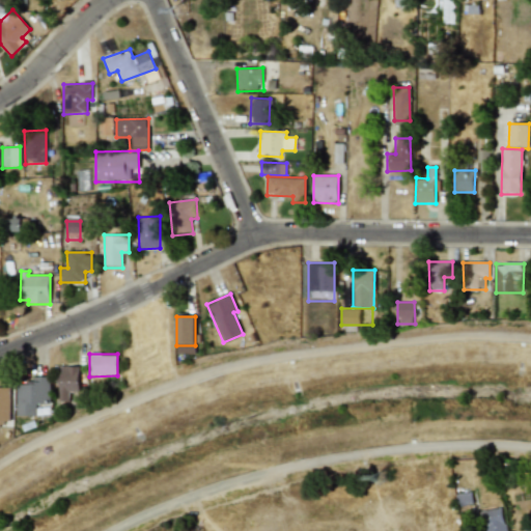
[(79,392),(79,366),(58,366),(58,401),(70,401),(70,392),(79,392)]
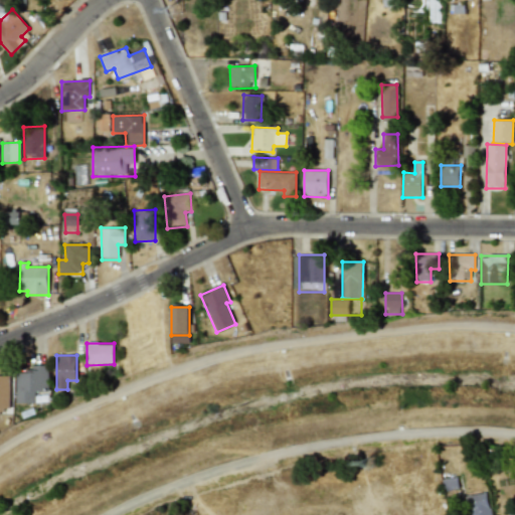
[(49,365),(31,365),(31,370),(16,369),(15,405),(34,405),(35,393),(48,393),(49,365)]
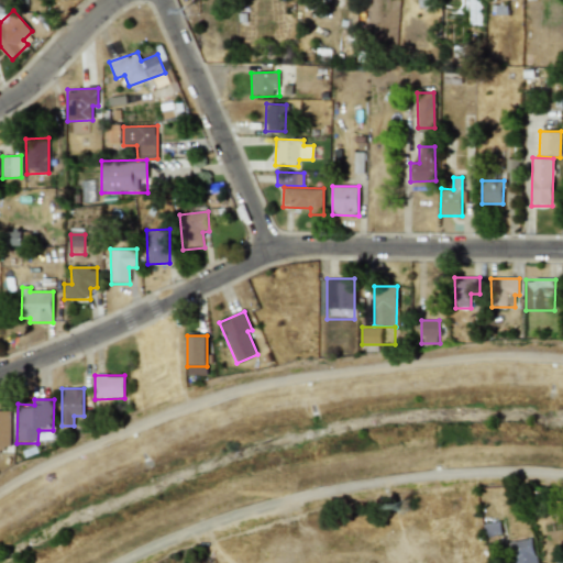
[(11,411),(0,411),(0,453),(1,454),(2,446),(10,446),(11,411)]
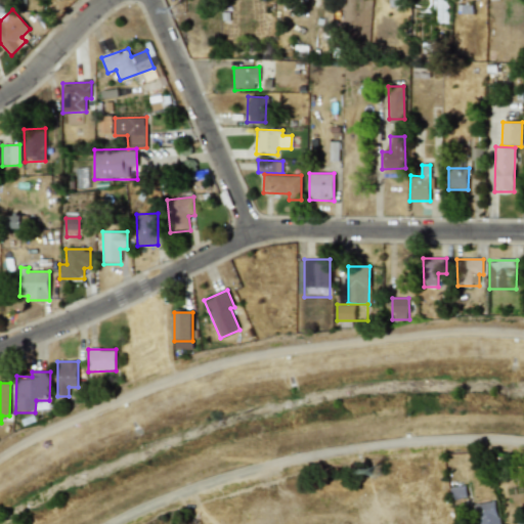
[(476,504),(476,523),(497,523),(496,501),(476,504)]
